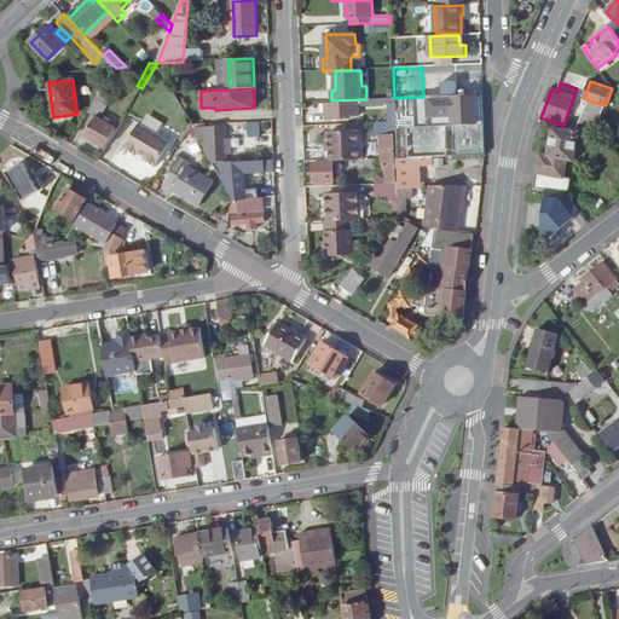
[(85,137),(105,149),(117,129),(99,119),(113,98),(100,91),(88,113),(96,116),(85,137)]
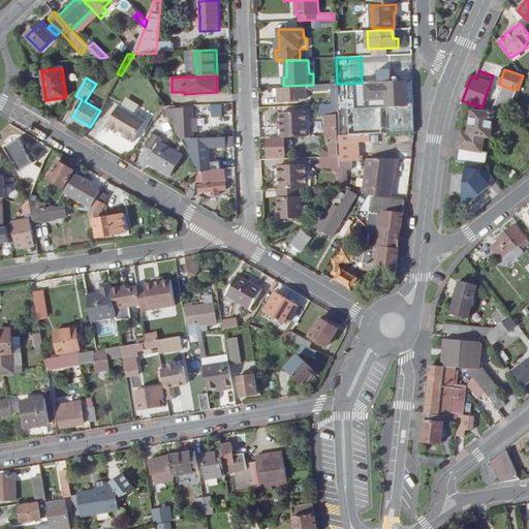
[(407,81),(387,82),(362,83),(337,84),(338,104),(338,112),(338,115),(339,135),(358,134),(416,132),(414,81),(407,81)]
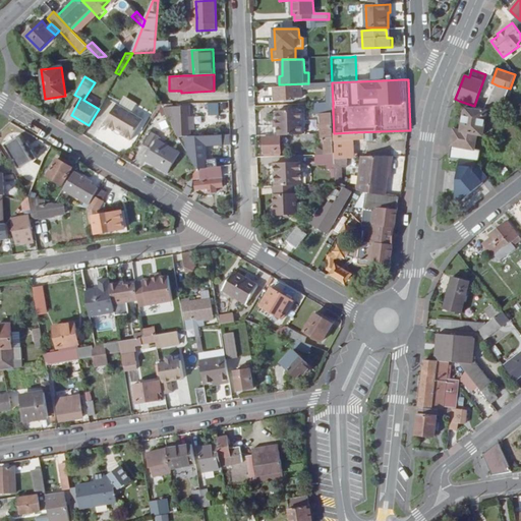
[(279,84),(276,85),(277,101),(302,100),(302,98),(314,97),(313,83),(308,83),(279,84)]
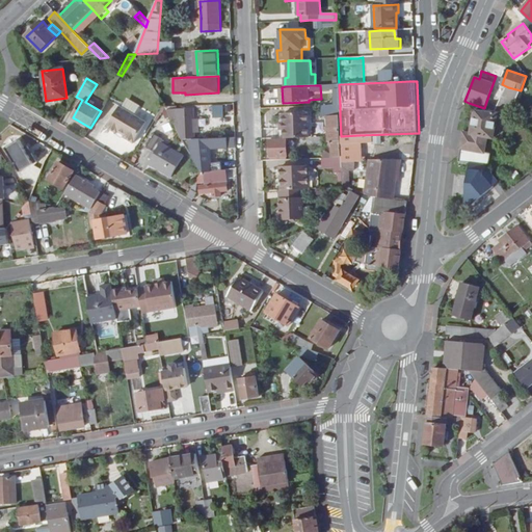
[(504,98),(488,96),(484,108),(483,110),(499,112),(511,113),(521,90),(508,87),(504,98)]
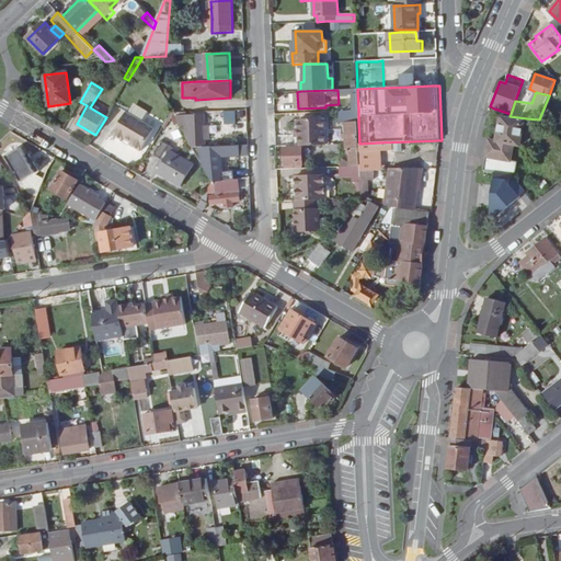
[(236,124),(236,111),(225,111),(225,125),(236,124)]
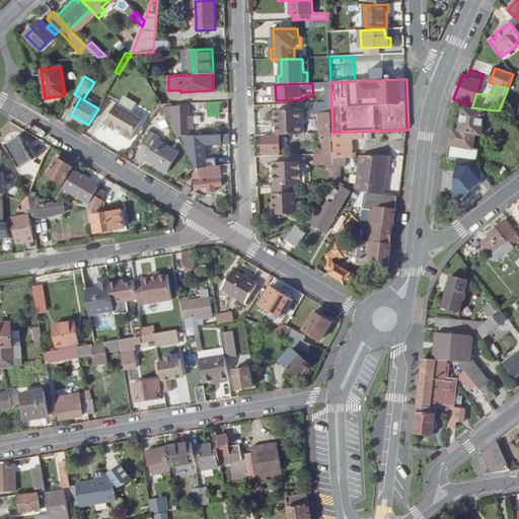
[(323,143),(323,154),(334,153),(332,133),(331,113),(331,109),(331,102),(307,103),(307,115),(319,114),(320,143),(323,143)]
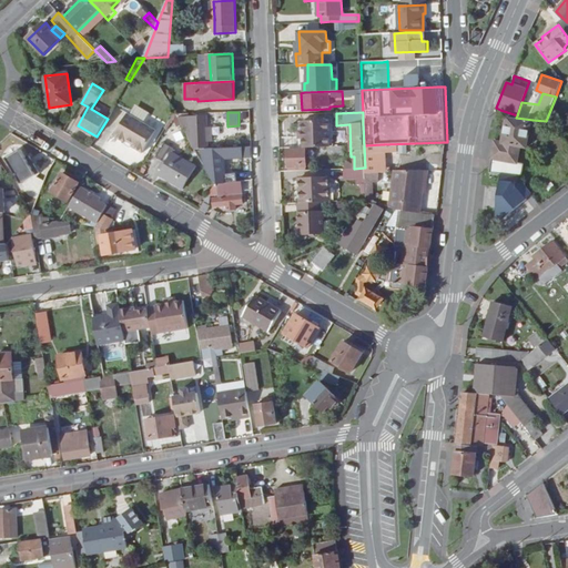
[(128,113),(114,135),(125,142),(127,141),(134,144),(133,146),(144,153),(158,131),(128,113)]
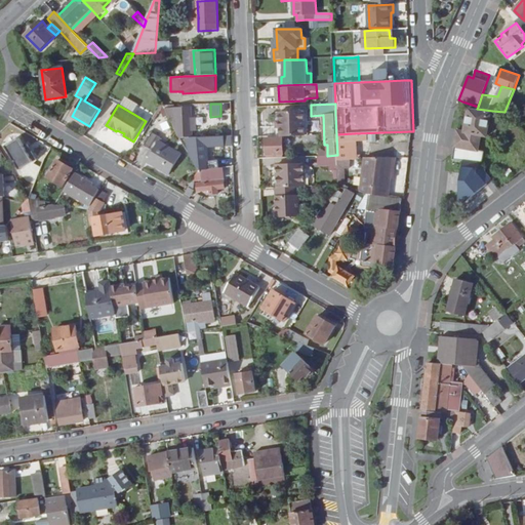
[(180,137),(187,137),(193,137),(191,107),(165,108),(180,137)]
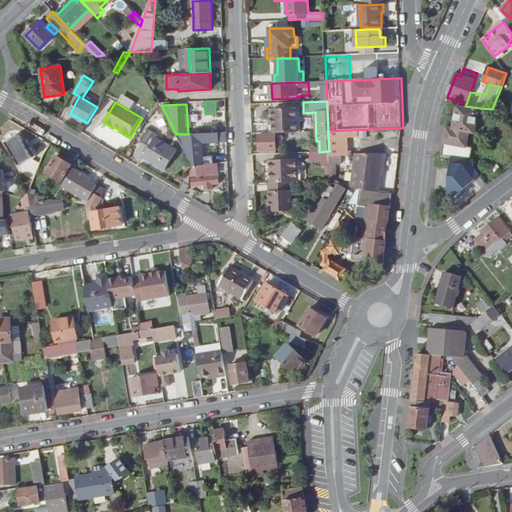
[(458,105),(454,127),(469,132),(476,133),(480,108),(465,106),(458,105)]
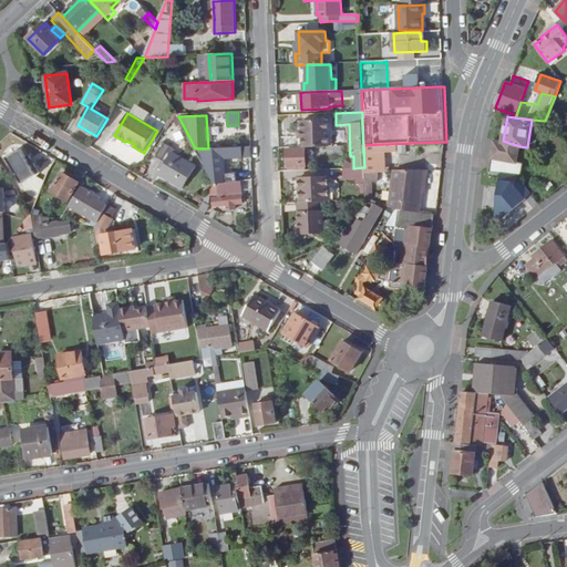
[(329,121),(302,122),(303,147),(305,147),(330,146),(329,121)]
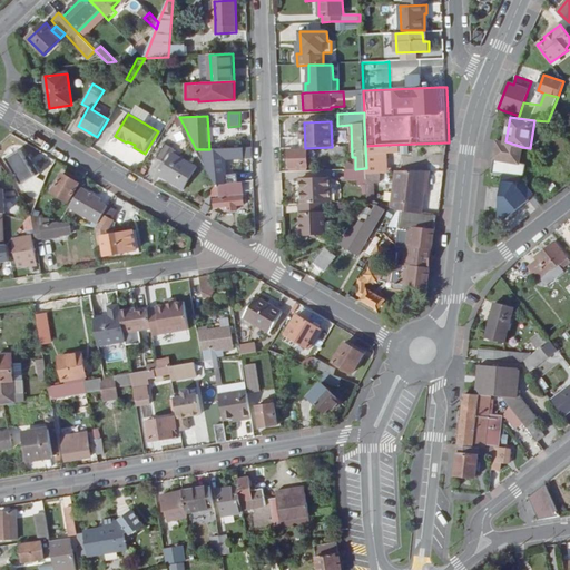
[(193,150),(182,126),(170,130),(183,155),(193,150)]
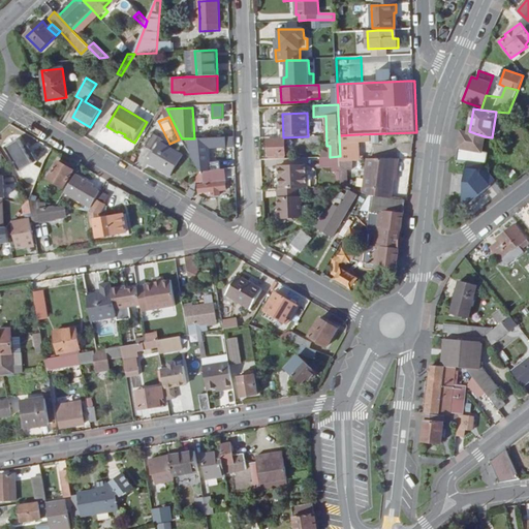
[(483,152),(485,136),(469,131),(460,131),(457,149),(458,150),(459,150),(459,152),(457,161),(467,162),(483,163),(486,163),(488,153),(483,152)]
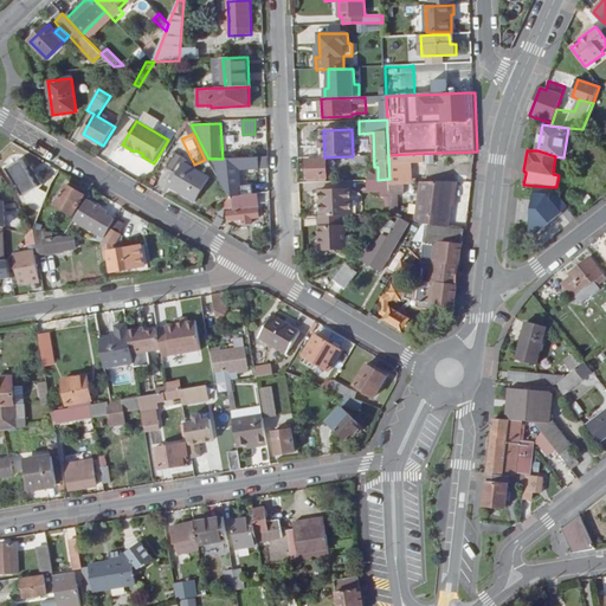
[(411,159),(410,154),(388,155),(389,179),(406,179),(405,159),(411,159)]
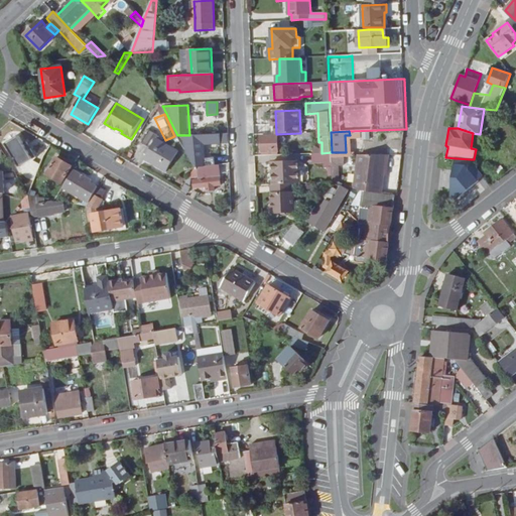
[(171,147),(156,138),(158,136),(150,132),(144,142),(149,146),(144,154),(146,156),(145,159),(159,167),(171,147)]
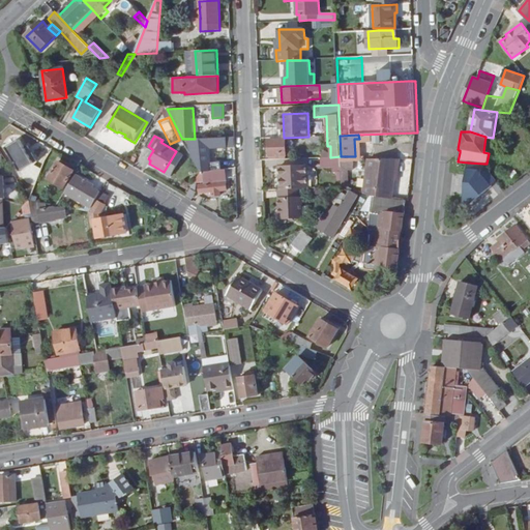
[(322,137),(312,137),(312,146),(322,145),(322,137)]
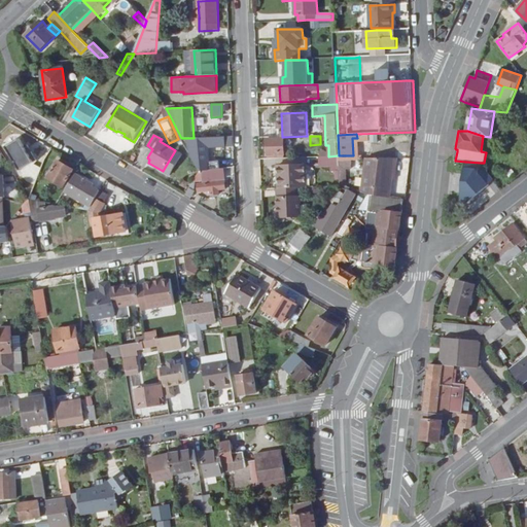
[(208,145),(224,144),(223,137),(194,138),(187,138),(188,150),(192,150),(192,154),(190,154),(196,165),(209,164),(208,145)]
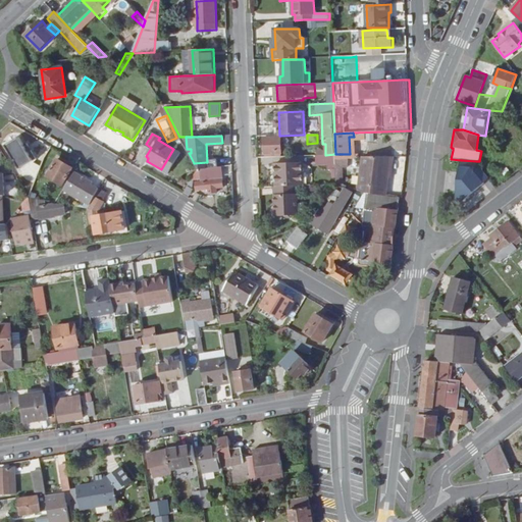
[(281,157),(281,153),(280,136),(279,136),(275,137),(265,137),(265,154),(267,154),(267,157),(281,157)]
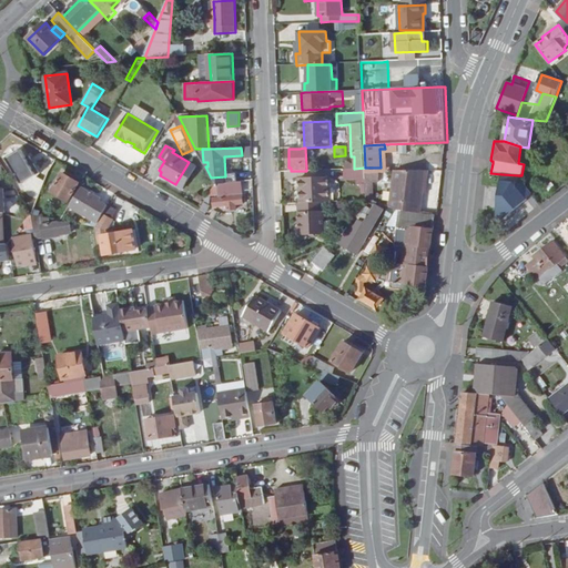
[(21,149),(7,158),(21,184),(40,173),(30,156),(27,159),(21,149)]
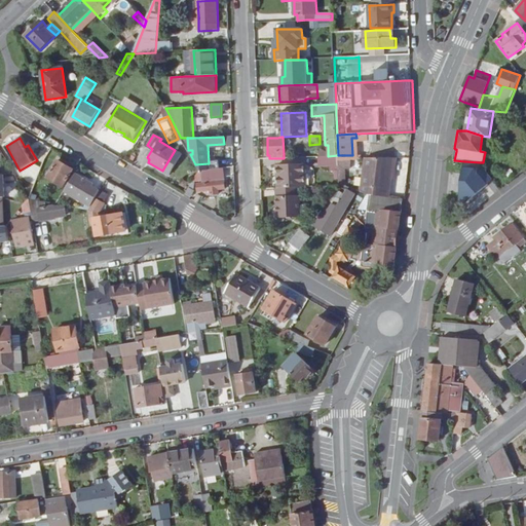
[(171,176),(183,155),(175,150),(162,171),(171,176)]
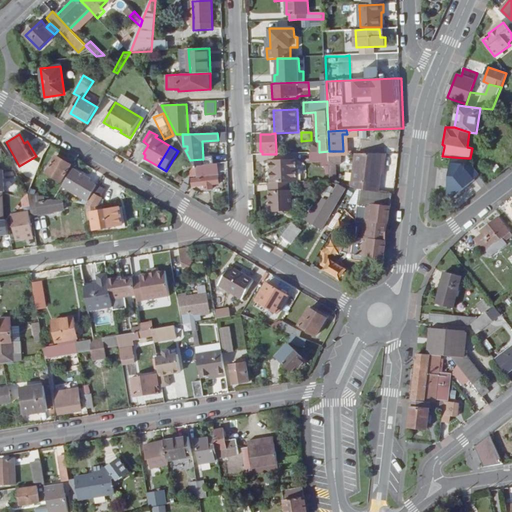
[(329,151),(319,152),(311,152),(311,162),(330,162),(329,151)]
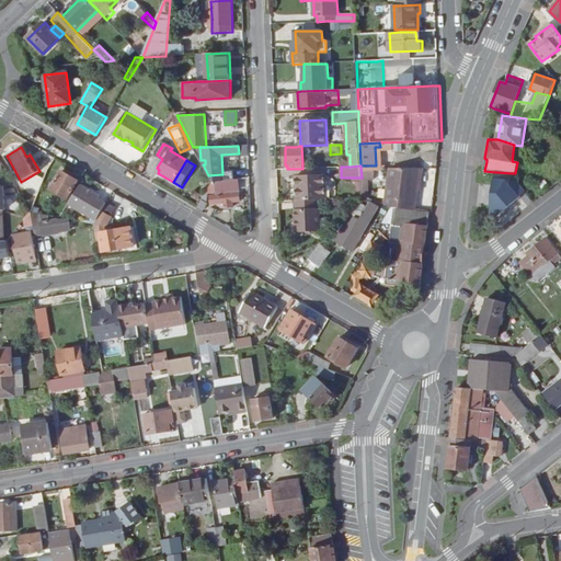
[(420,189),(422,167),(392,167),(389,205),(391,207),(420,209),(422,189),(420,189)]
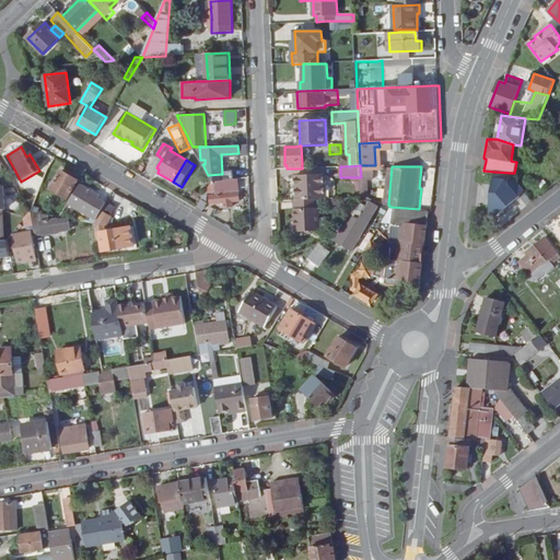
[(51,189),(69,199),(79,182),(62,171),(51,189)]
